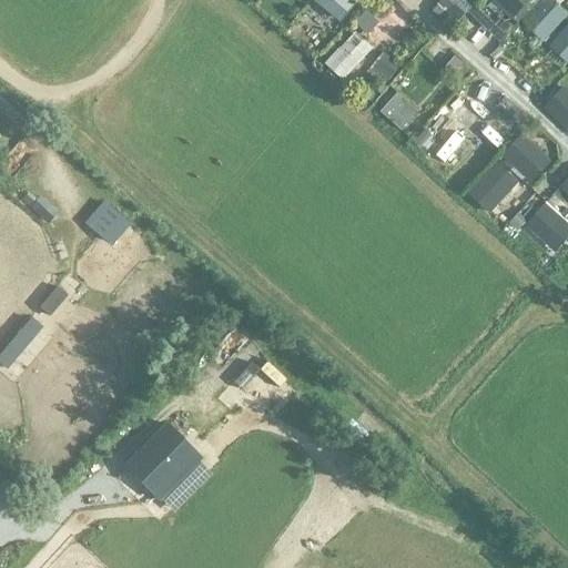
[(316,0),(341,21),(357,0),(316,0)]
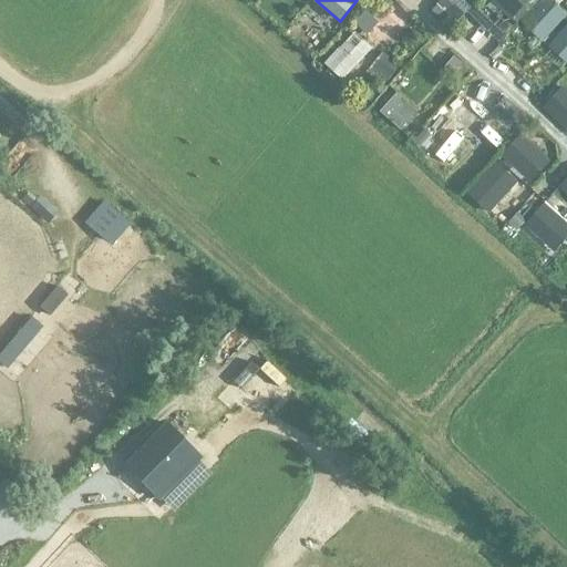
[(493,0),(513,18),(529,0),(493,0)]
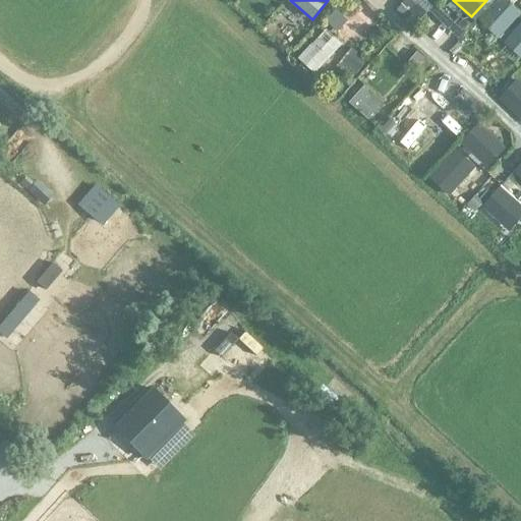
[(520,7),(512,0),(497,0),(480,19),(500,37),(520,14),(520,7)]
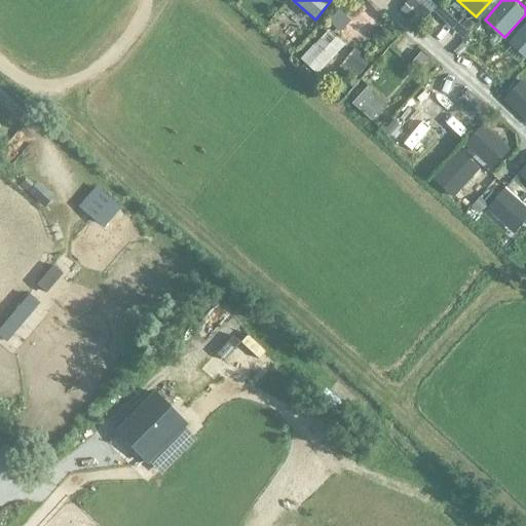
[(525,24),(504,46),(524,64),(525,61),(525,24)]
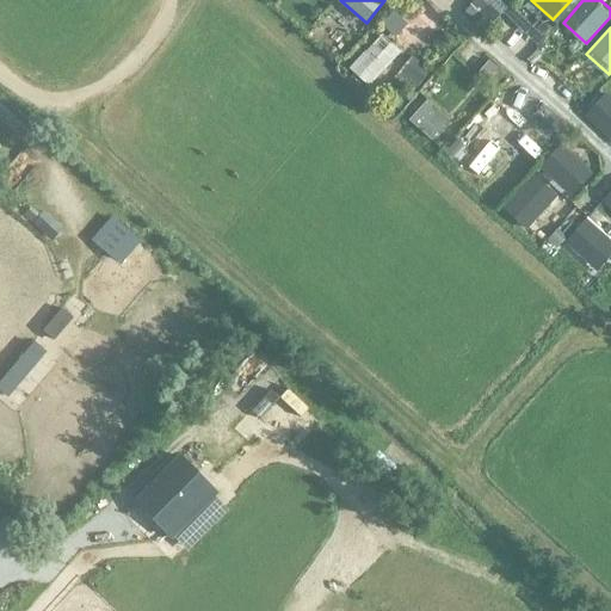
[(371,49),(353,66),(369,82),(387,66),(371,49)]
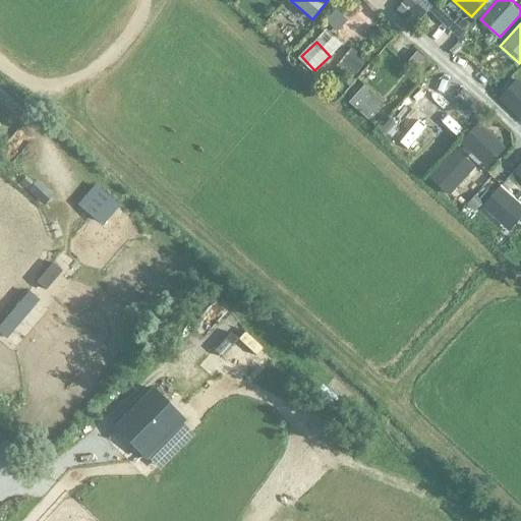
[(356,72),(367,59),(354,47),(342,59),(356,72)]
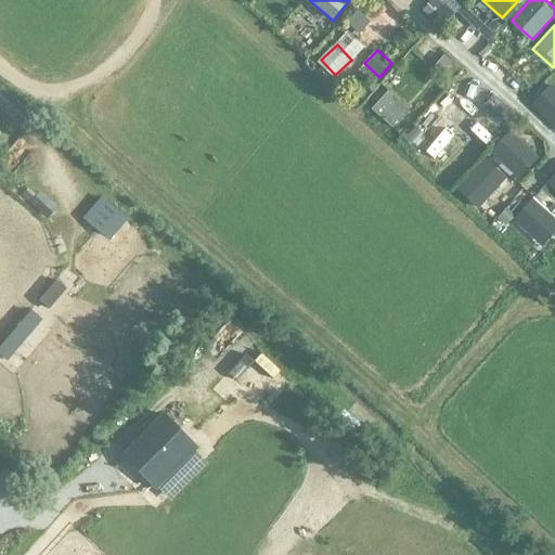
[(554,124),(554,82),(553,81),(532,103),(554,124)]
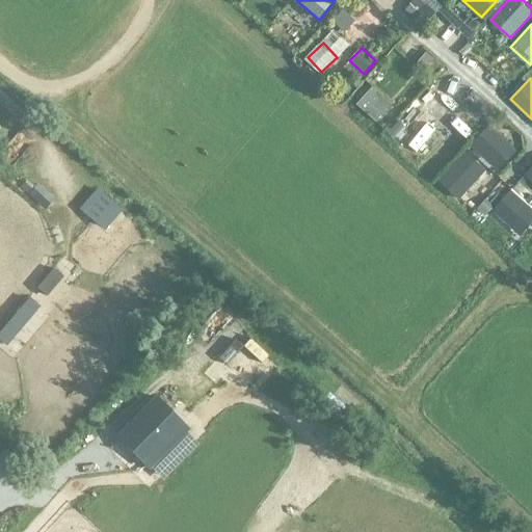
[(374,83),(357,102),(378,120),(394,101),(374,83)]
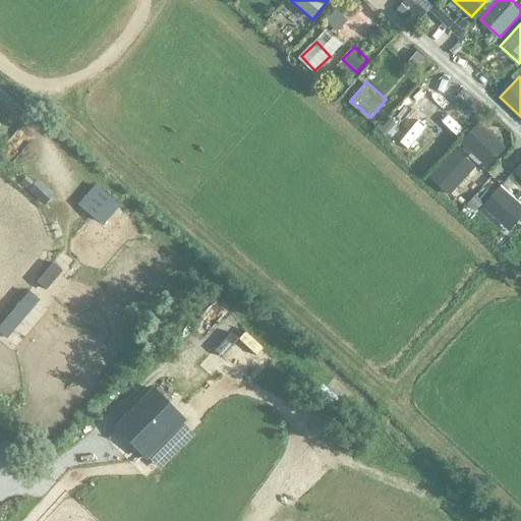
[(419,120),(401,139),(408,147),(426,127),(419,120)]
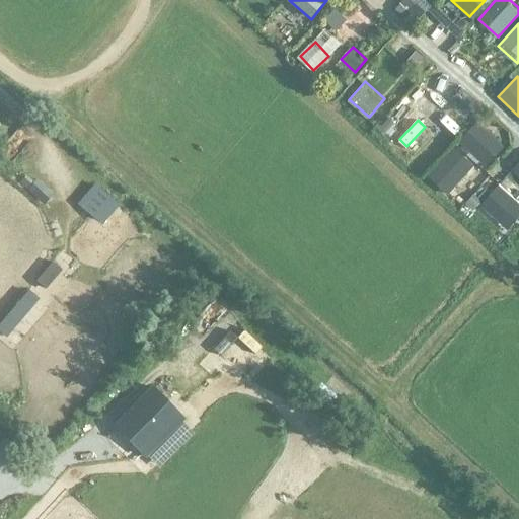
[(479,120),(460,139),(486,164),(505,145),(479,120)]
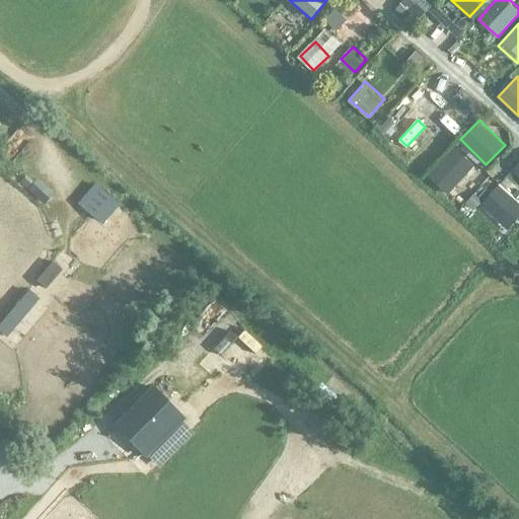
[(448,193),(476,163),(457,145),(429,174),(448,193)]
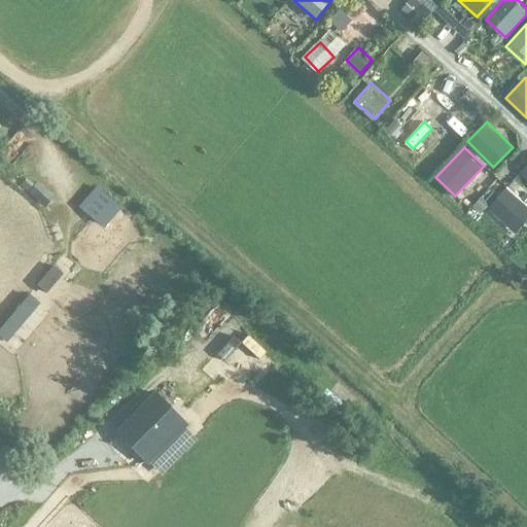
[(121,207),(97,185),(77,207),(102,229),(121,207)]
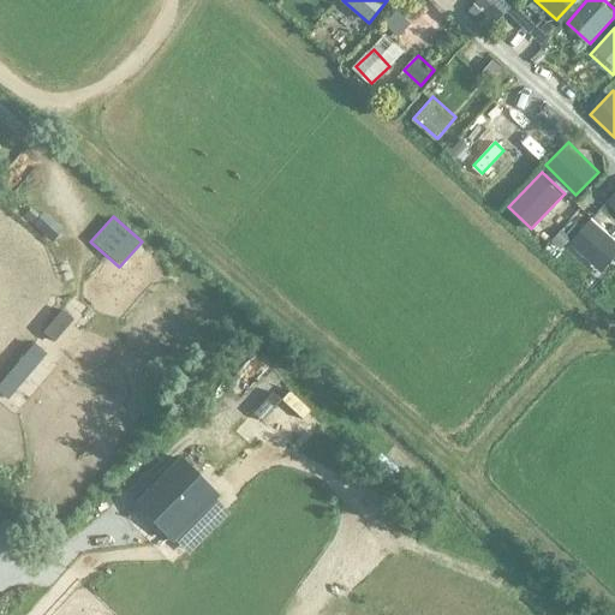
[(571,243),(602,273),(614,257),(614,236),(595,218),(571,243)]
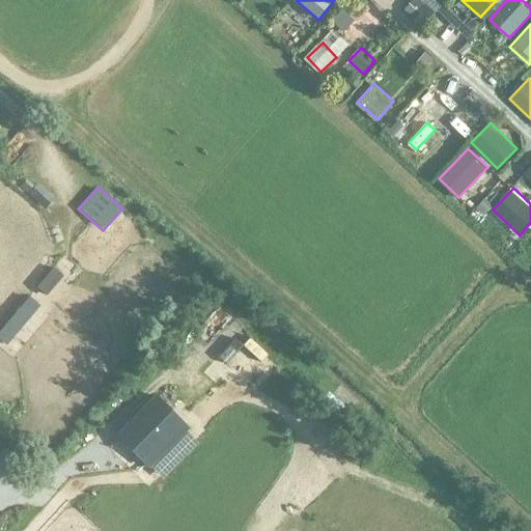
[(38,285),(48,294),(64,274),(55,264),(38,285)]
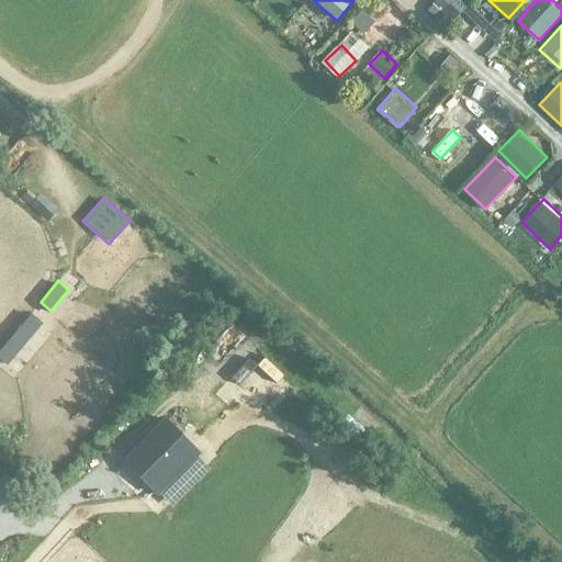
[(0,350),(0,358),(8,364),(42,321),(30,311),(0,350)]
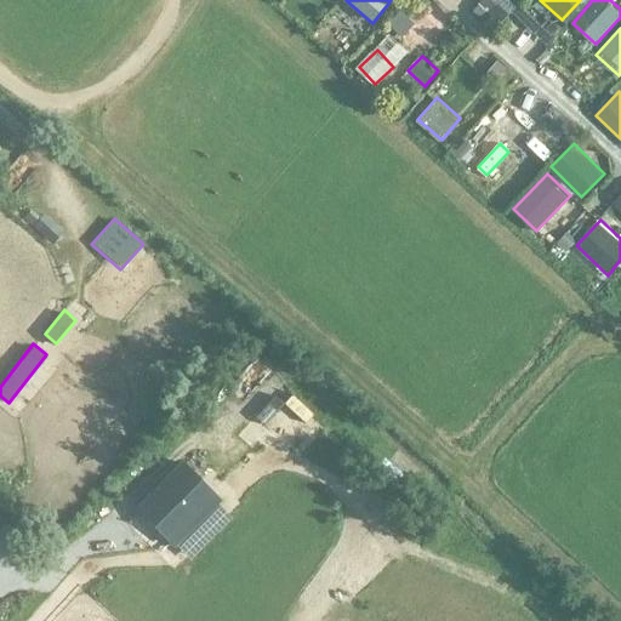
[(180,463),(136,508),(174,546),(175,546),(216,505),(218,502),(180,463)]
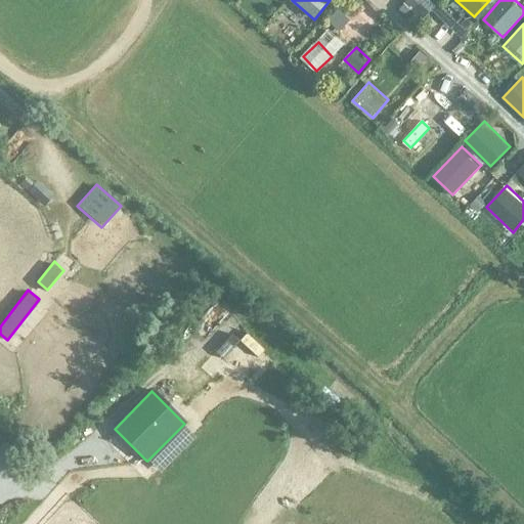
[(2,441),(0,442),(0,469),(11,480),(27,464),(2,441)]
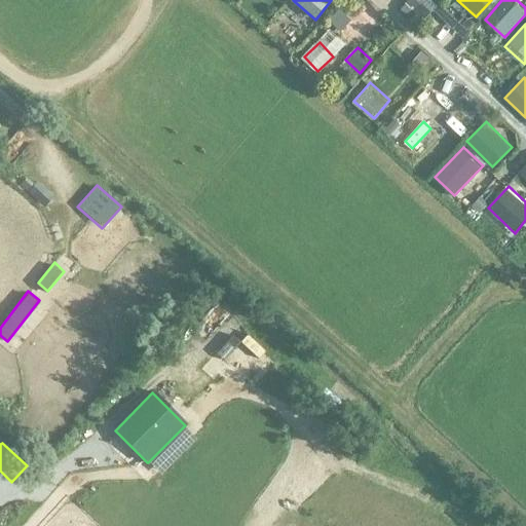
[(21,525),(28,518),(19,510),(3,525),(21,525)]
